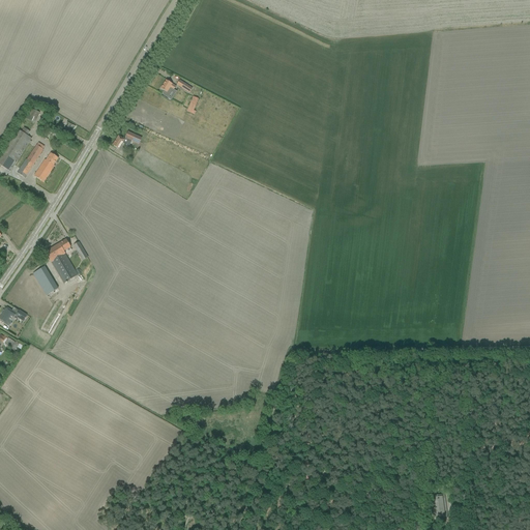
[(166,81),(160,89),(165,91),(164,92),(162,94),(166,97),(168,99),(168,98),(173,90),(176,87),(172,85),(172,84),(170,83),(166,81)]
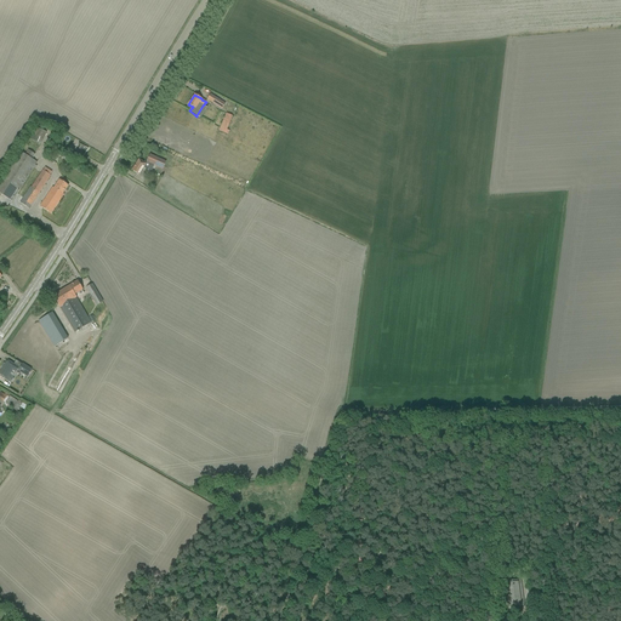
[(206,101),(221,109),(224,104),(210,95),(206,101)]
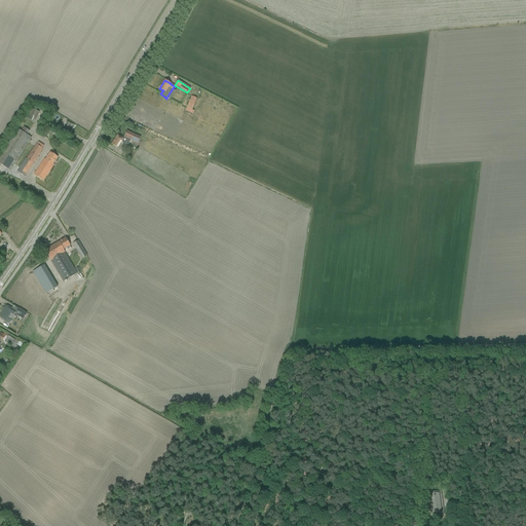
[(190,113),(197,99),(191,97),(185,111),(190,113)]
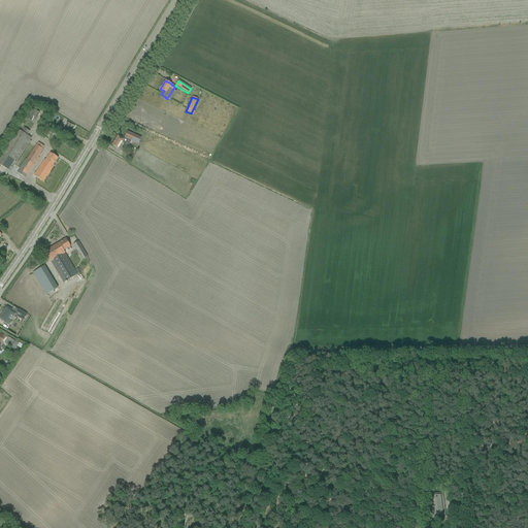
[(27,116),(25,119),(35,123),(41,109),(35,106),(33,110),(30,108),(27,116)]
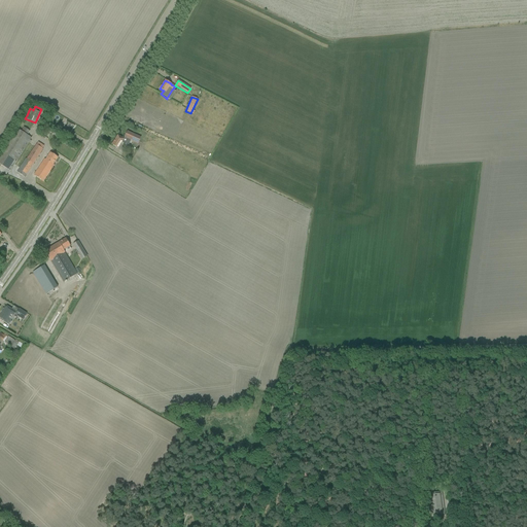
[(62,131),(60,134),(68,139),(74,129),(67,124),(63,129),(66,130),(64,133),(62,131)]
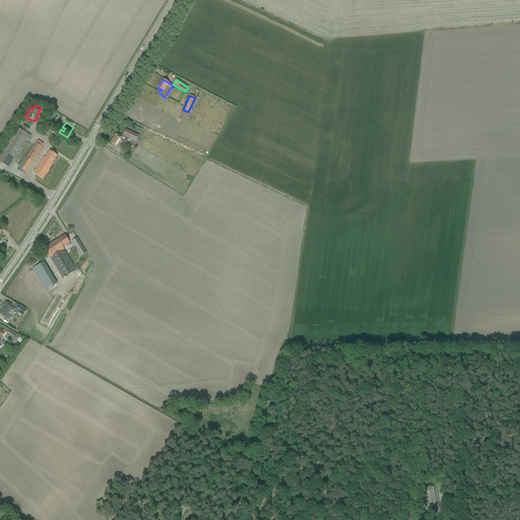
[(15,126),(0,149),(0,161),(9,169),(13,163),(27,140),(30,136),(26,133),(28,130),(23,126),(20,130),(20,129),(19,129),(16,127),(15,126)]
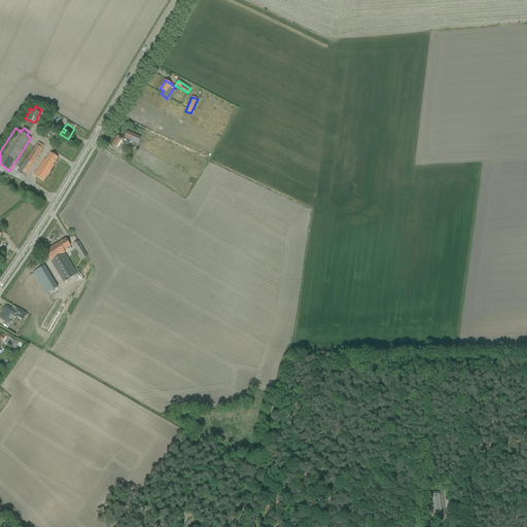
[(43,137),(48,139),(53,130),(47,128),(43,137)]
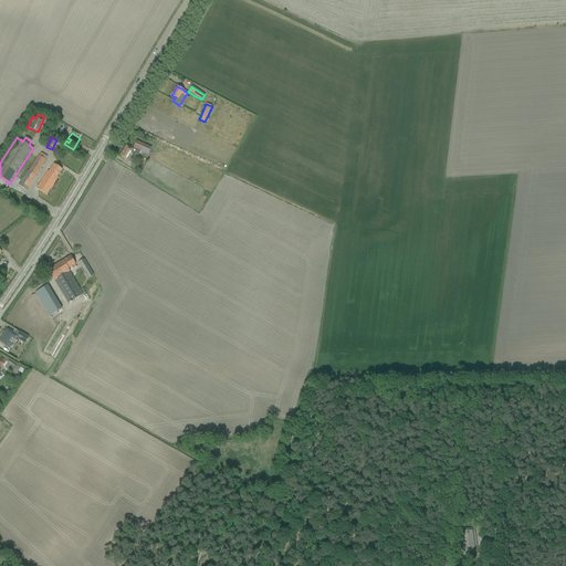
[(134,148),(133,149),(126,146),(119,156),(126,160),(130,154),(134,155),(137,149),(140,152),(142,149),(148,153),(150,148),(136,142),(134,148)]
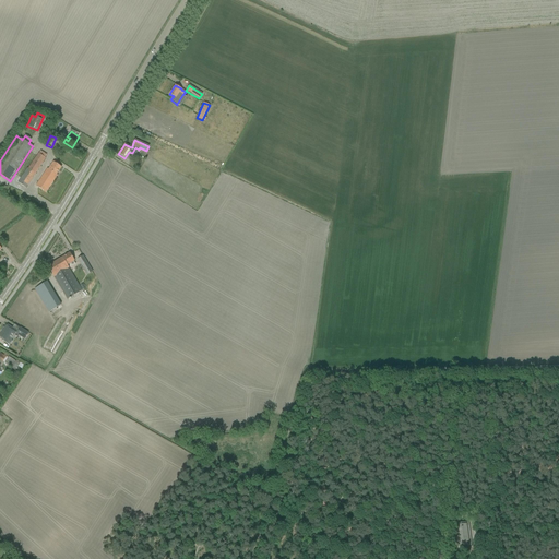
[(25,188),(46,158),(38,154),(28,169),(28,168),(18,182),(25,188)]
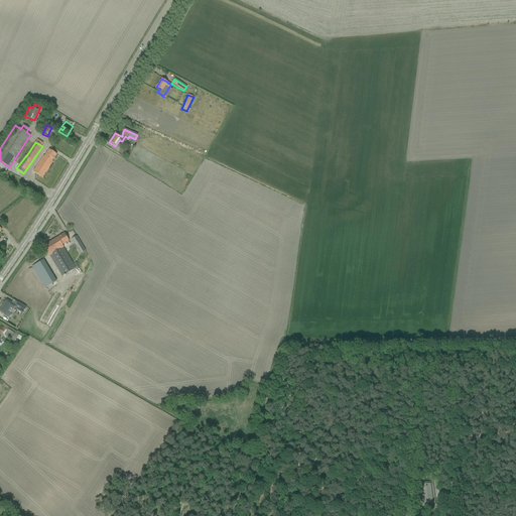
[(42,177),(52,162),(51,161),(56,154),(49,149),(44,156),(43,155),(33,171),(42,177)]
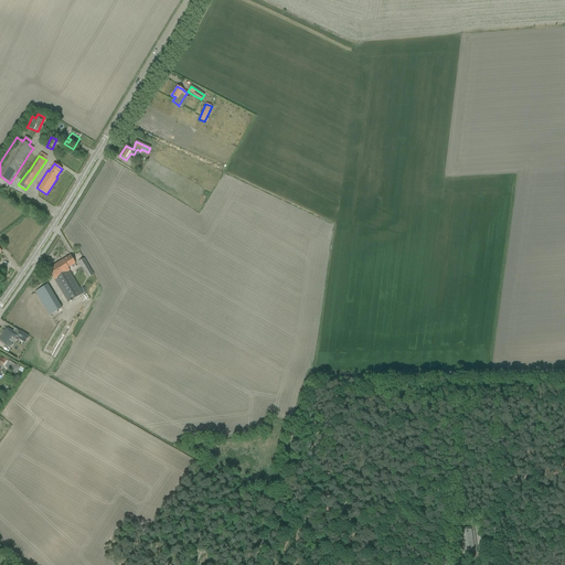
[(48,269),(51,274),(67,302),(83,294),(70,270),(67,268),(75,264),(70,256),(48,269)]
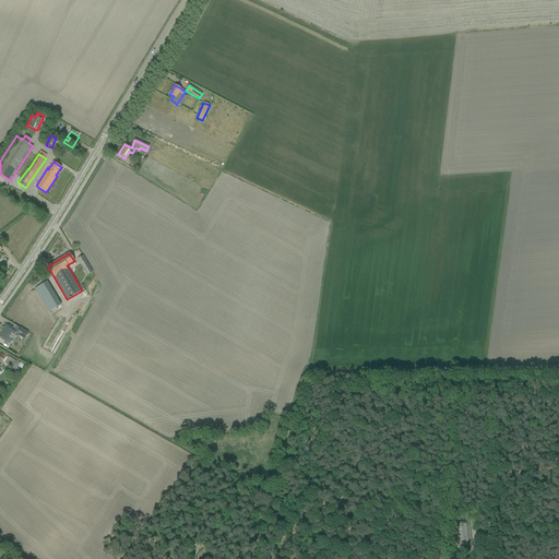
[(78,259),(86,275),(93,272),(83,256),(78,259)]
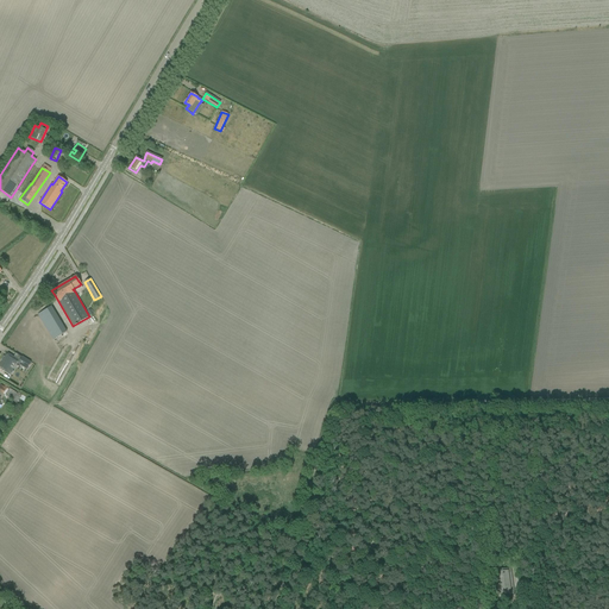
[(57,316),(43,324),(54,340),(67,332),(57,316)]
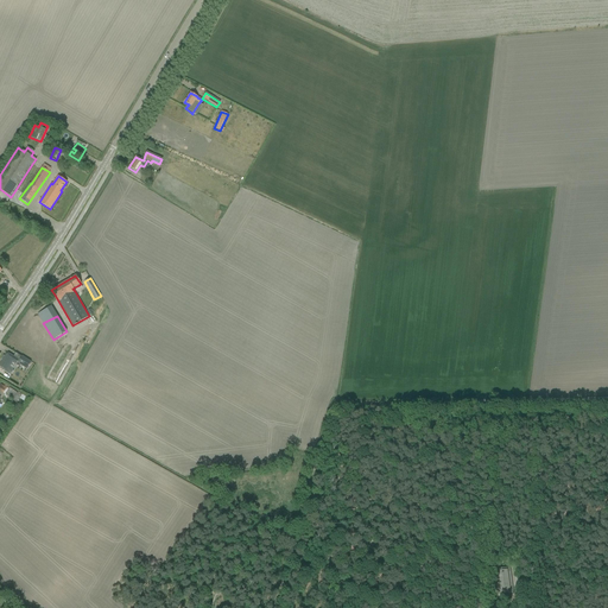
[(4,356),(0,360),(1,361),(0,363),(0,366),(0,367),(0,368),(10,375),(13,372),(7,368),(12,362),(16,365),(18,360),(7,354),(6,358),(5,356),(4,356)]
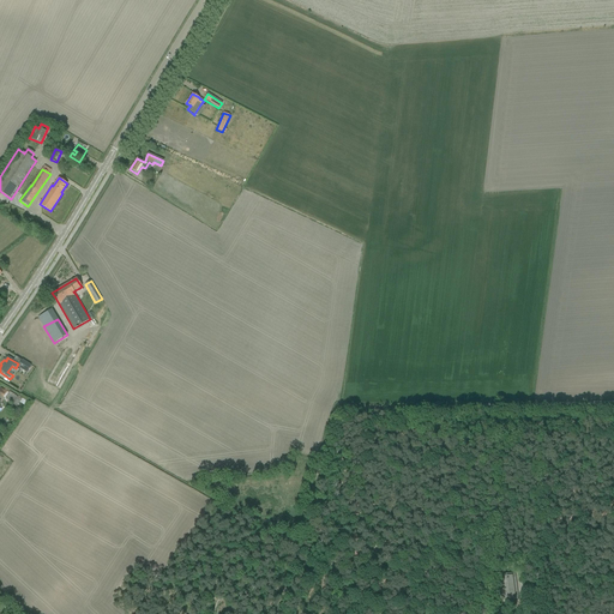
[(17,367),(26,373),(30,366),(22,360),(17,367)]
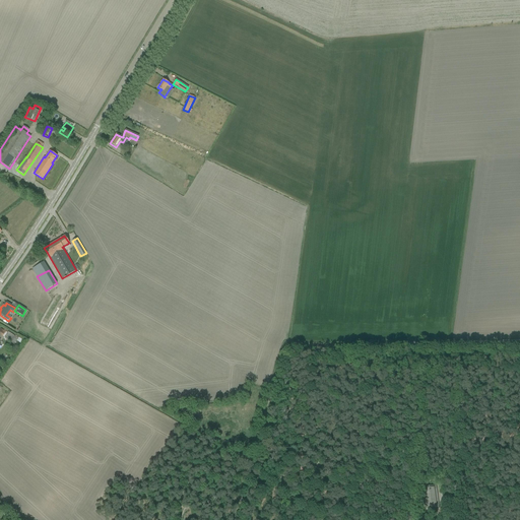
[(4,337),(14,343),(18,338),(8,331),(4,337)]
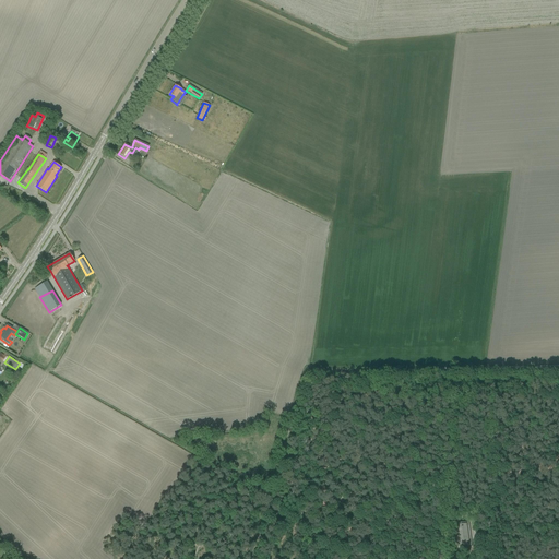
[(458,524),(460,546),(472,544),(468,522),(458,524)]
